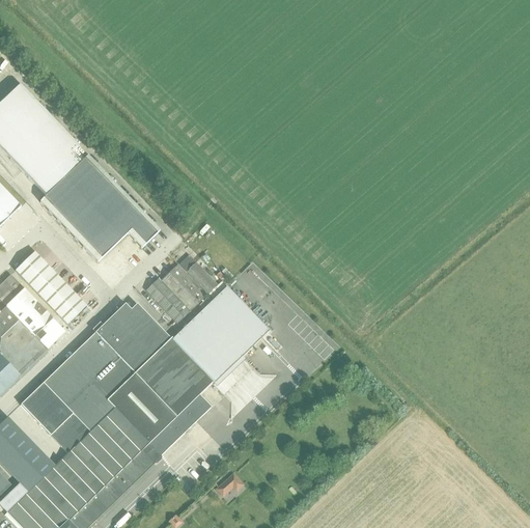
[(160,229),(88,155),(81,161),(73,153),(80,145),(20,83),(0,102),(0,145),(47,194),(40,200),(98,260),(128,231),(142,246),(160,229)]
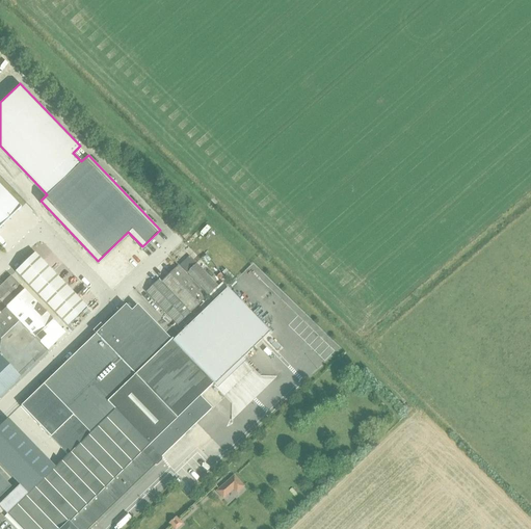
[(0,225),(22,205),(0,182),(0,225)]
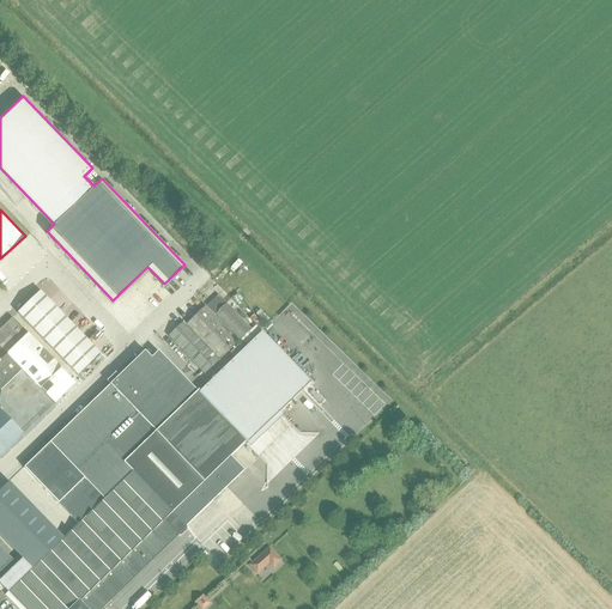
[(205,263),(208,269),(216,265),(211,259),(205,263)]
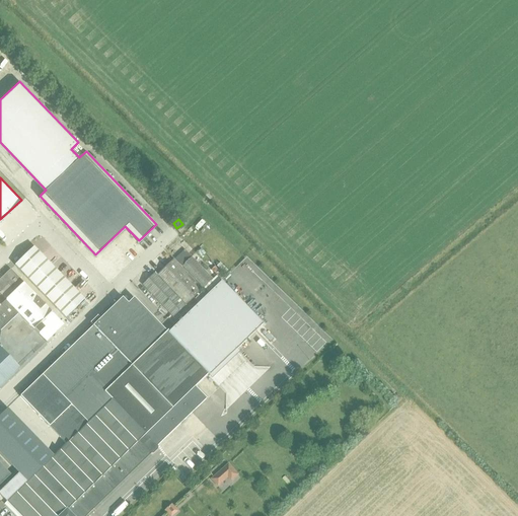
[(23,272),(43,253),(34,244),(15,263),(23,272)]
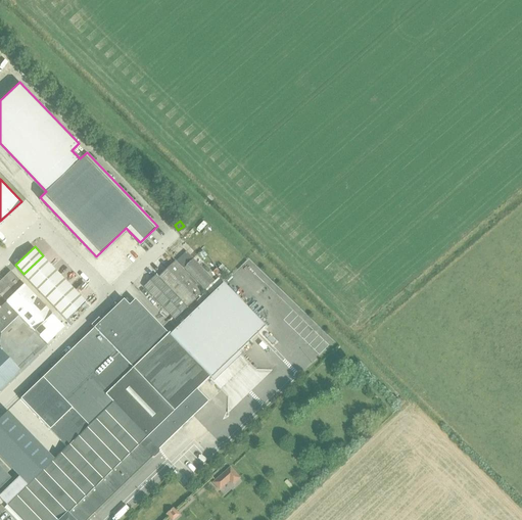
[(43,255),(24,274),(32,282),(51,264),(43,255)]
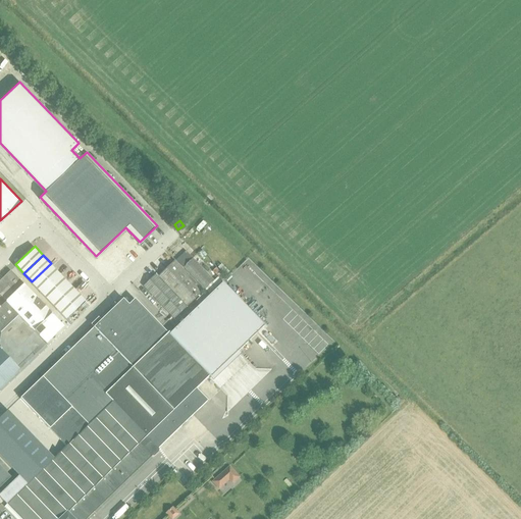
[(193,256),(184,264),(205,287),(214,278),(193,256)]
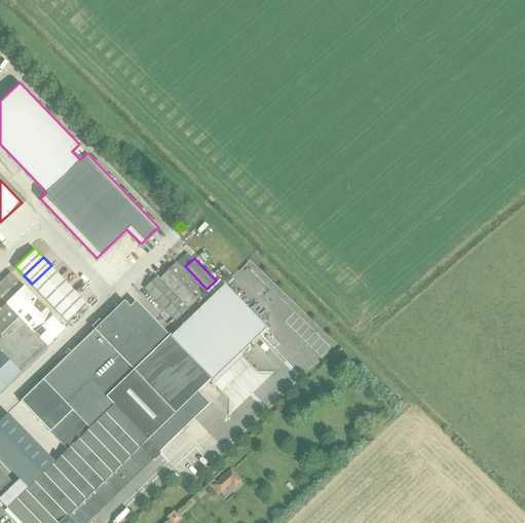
[(205,291),(177,261),(160,276),(157,273),(144,286),(176,319),(189,306),(205,291)]
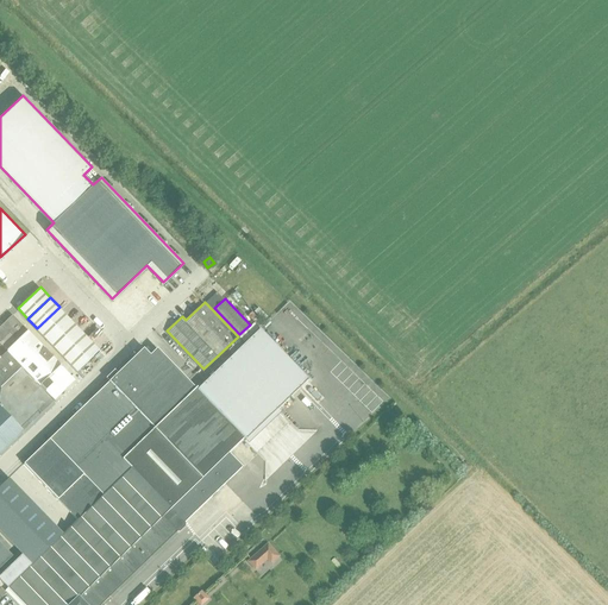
[(246,304),(243,309),(255,317),(258,313),(246,304)]
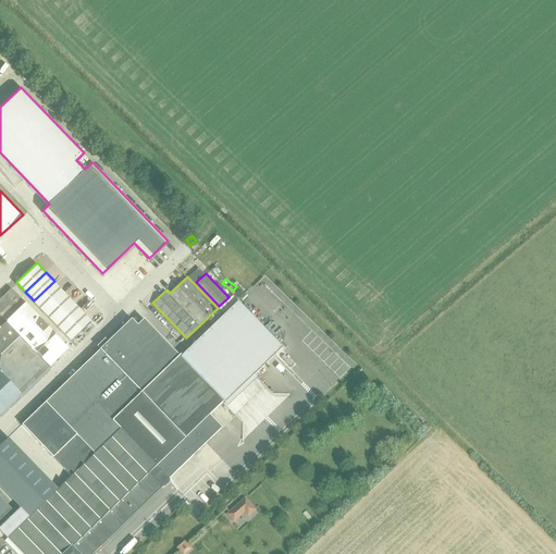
[(54,281),(34,300),(44,310),(64,291),(54,281)]
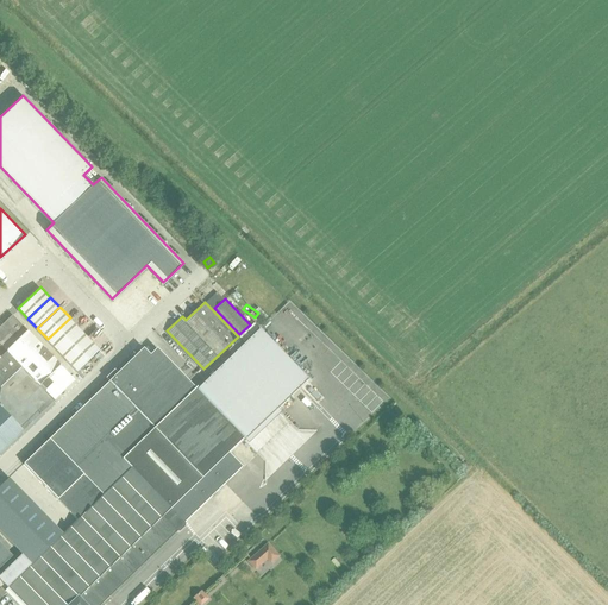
[(13,313),(0,326),(0,341),(7,348),(27,328),(13,313)]
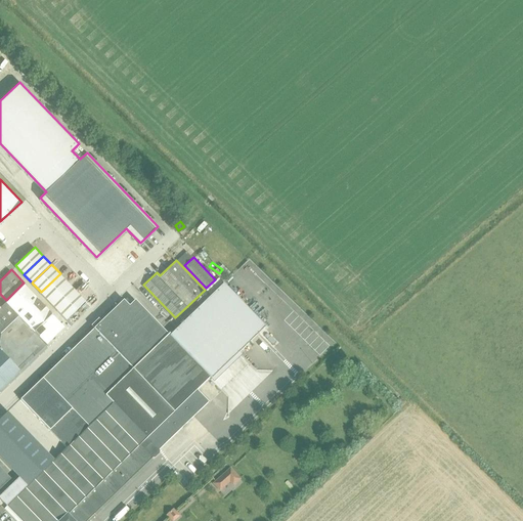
[(60,273),(41,292),(49,301),(69,283),(60,273)]
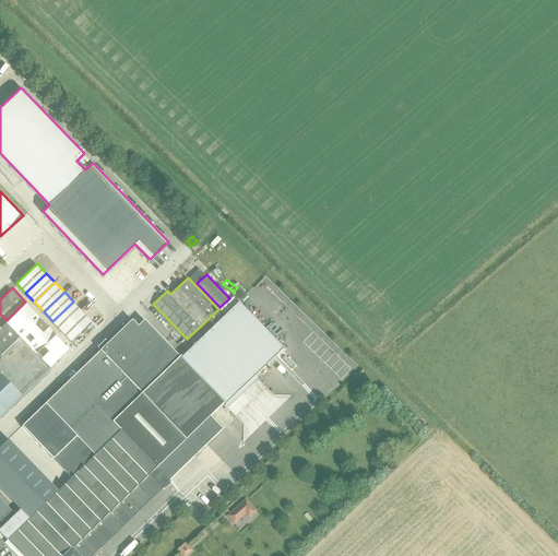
[(239,300),(181,357),(224,401),(225,402),(283,346),(239,300)]
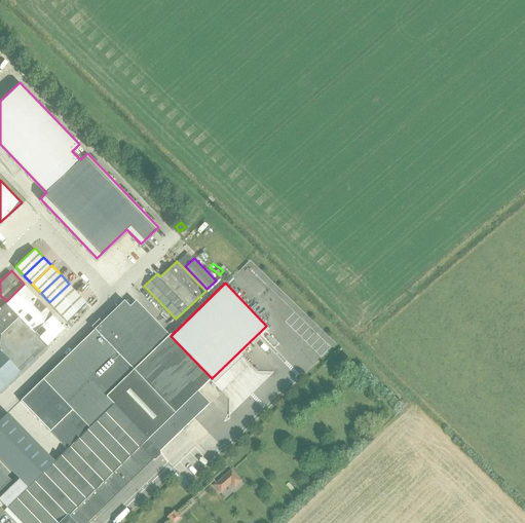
[(24,284),(6,301),(6,302),(20,314),(35,331),(36,331),(39,334),(44,329),(42,326),(42,325),(53,314),(24,284)]
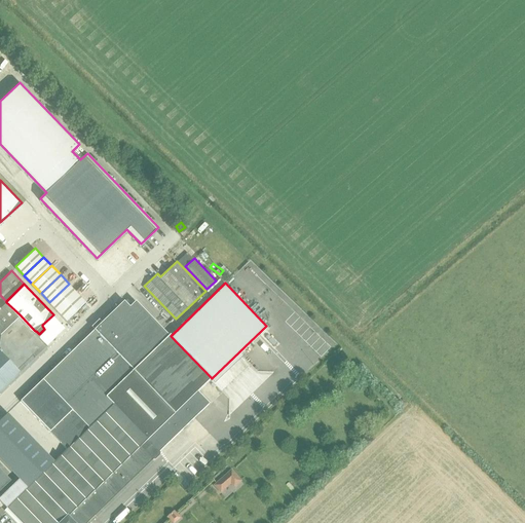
[(69,284),(49,302),(58,310),(77,292),(69,284)]
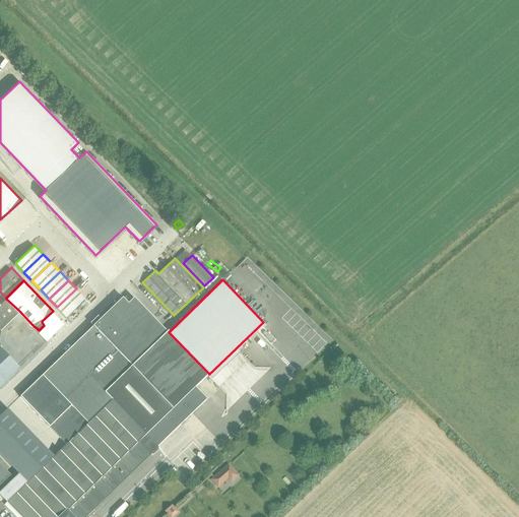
[(76,288),(57,307),(66,316),(85,298),(76,288)]
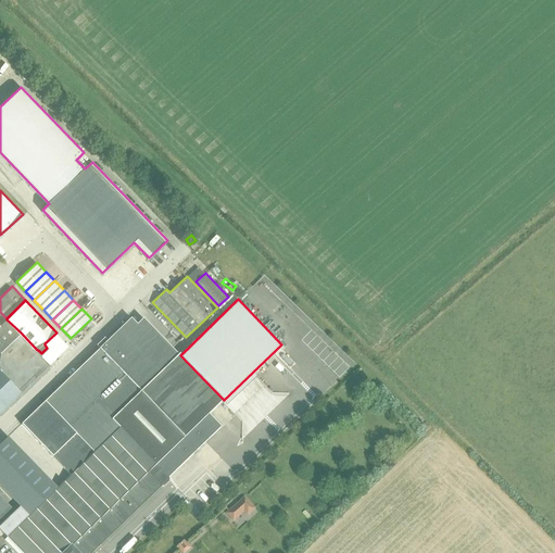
[(7,536),(24,552),(88,552),(222,424),(210,412),(223,399),(178,354),(179,354),(143,317),(137,323),(131,316),(22,422),(72,473),(58,487),(7,536)]
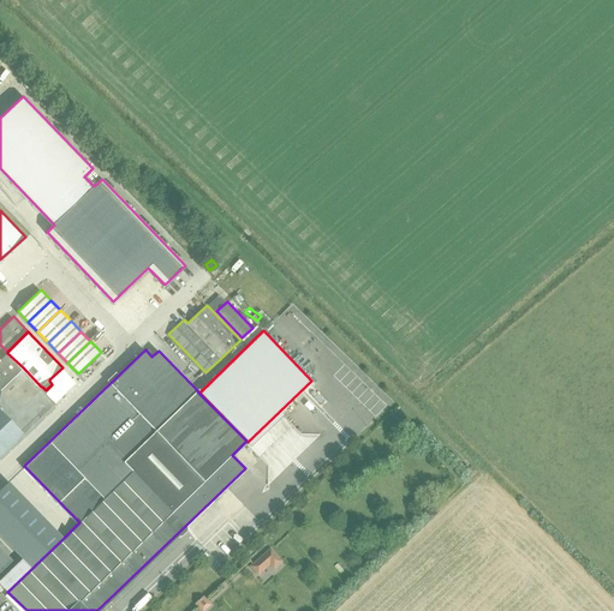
[(7,353),(0,359),(0,387),(1,389),(23,367),(7,353)]
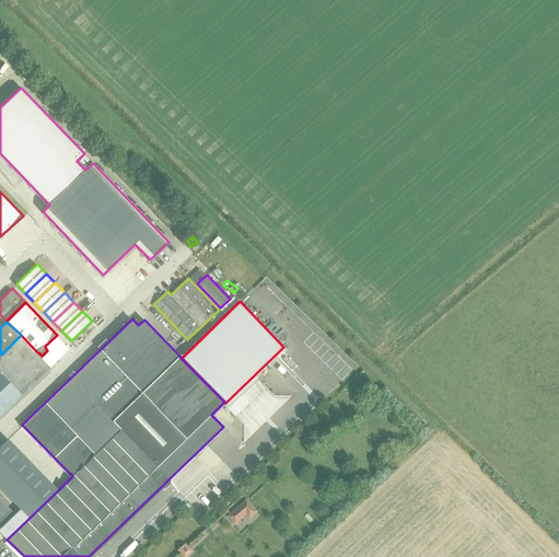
[(346,380),(351,375),(348,370),(342,374),(346,380)]
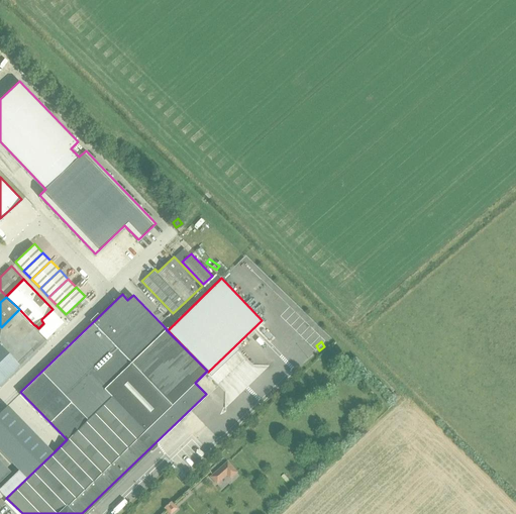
[(0,342),(0,382),(20,364),(0,342)]
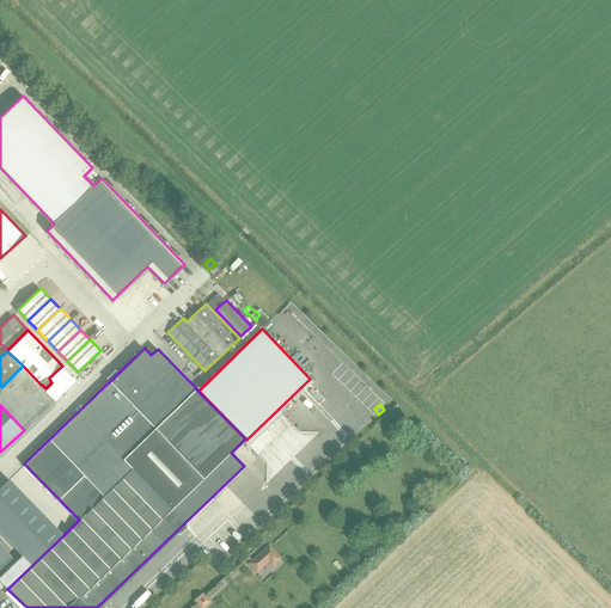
[(303,411),(270,438),(286,456),(318,429),(303,411)]
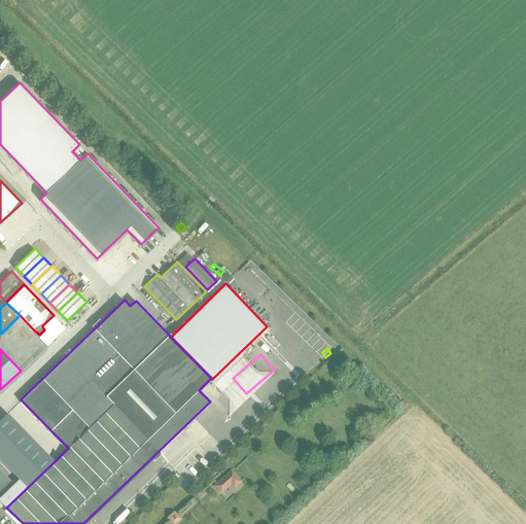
[(276,368),(269,375),(274,381),(282,373),(276,368)]
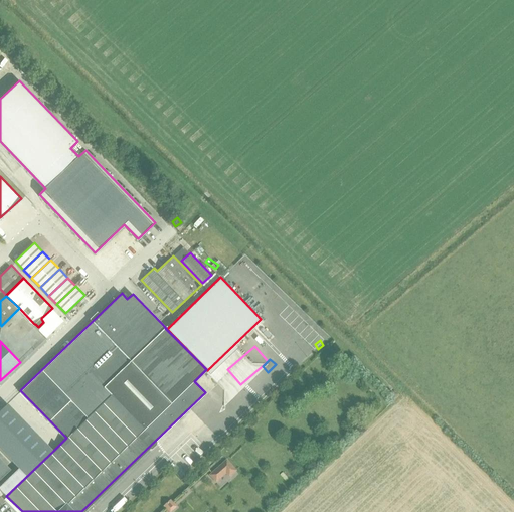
[(7,403),(0,409),(0,424),(15,410),(7,403)]
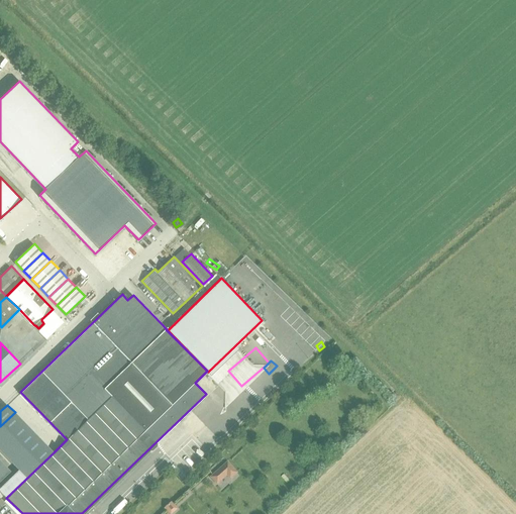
[(15,412),(0,426),(0,441),(22,420),(15,412)]
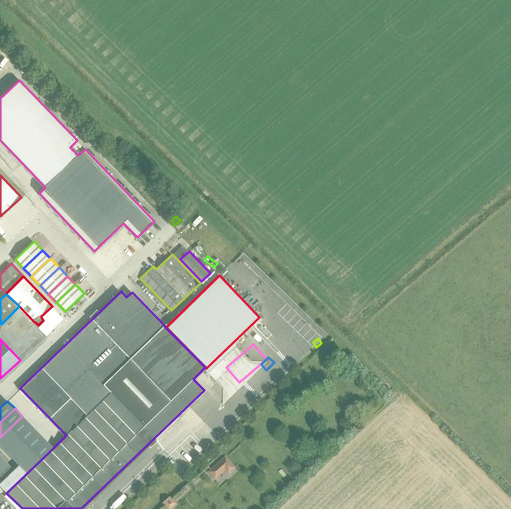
[(209,413),(206,417),(219,430),(223,426),(209,413)]
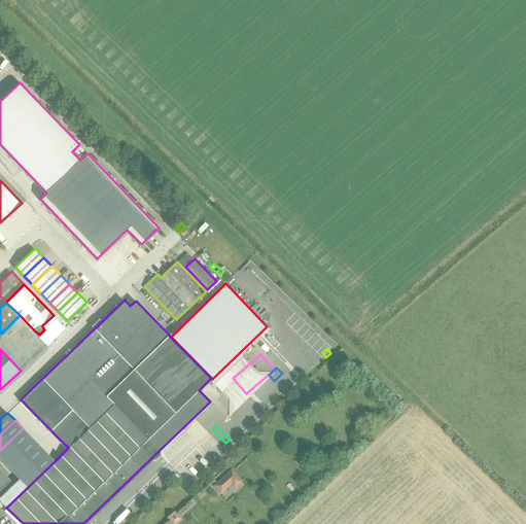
[(23,428),(0,450),(0,458),(4,462),(31,437),(23,428)]
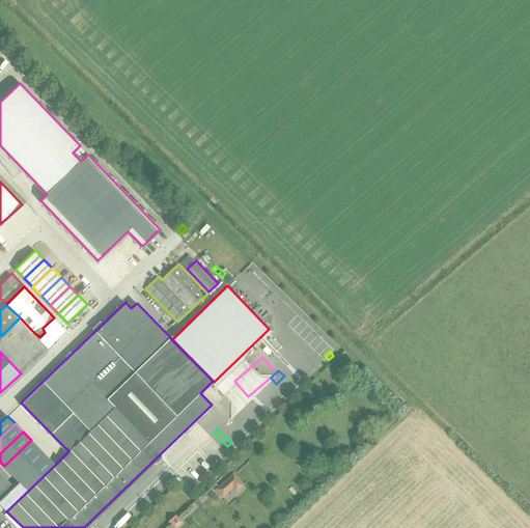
[(31,440),(4,466),(11,474),(38,448),(31,440)]
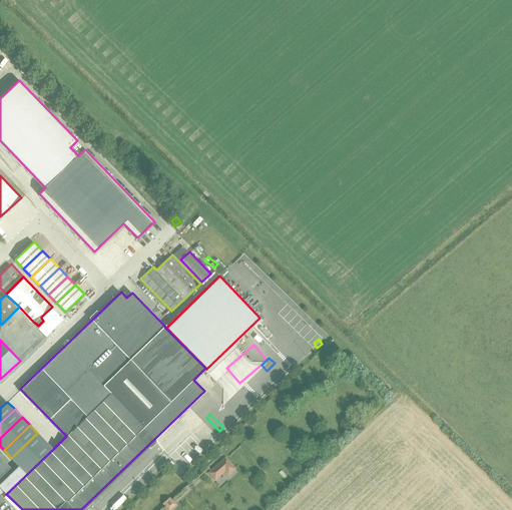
[(37,433),(11,458),(19,466),(45,440),(37,433)]
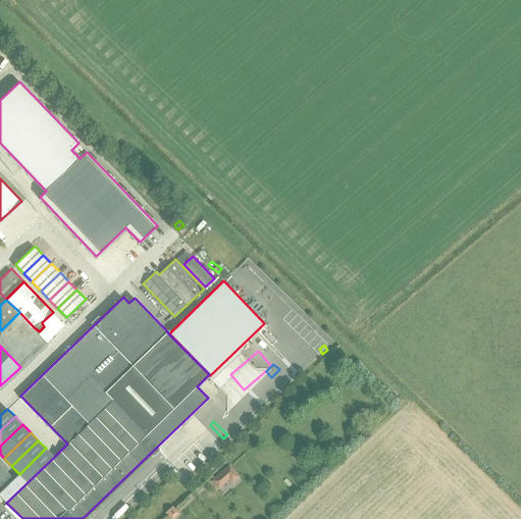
[(19,474),(0,491),(0,495),(6,503),(54,457),(46,448),(19,474)]
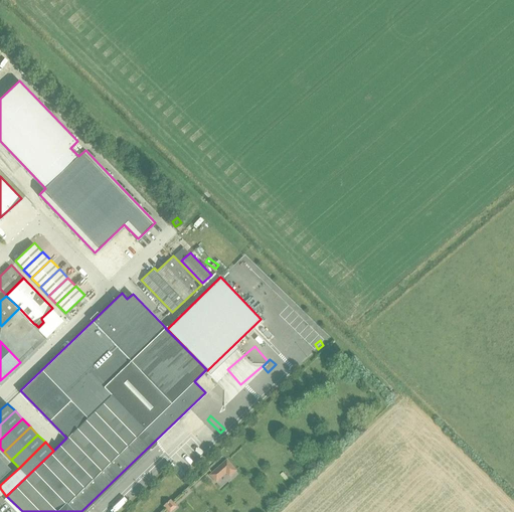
[(152,469),(161,461),(154,455),(146,463),(152,469)]
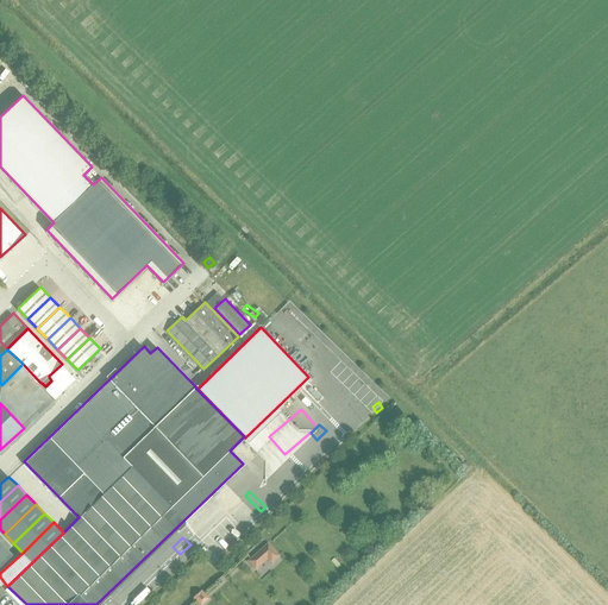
[(0,566),(12,554),(0,540),(0,566)]
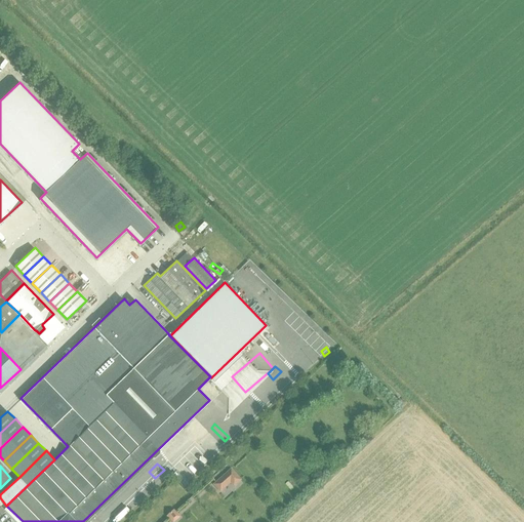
[(214,482),(220,488),(231,480),(234,483),(241,477),(232,467),(214,482)]
